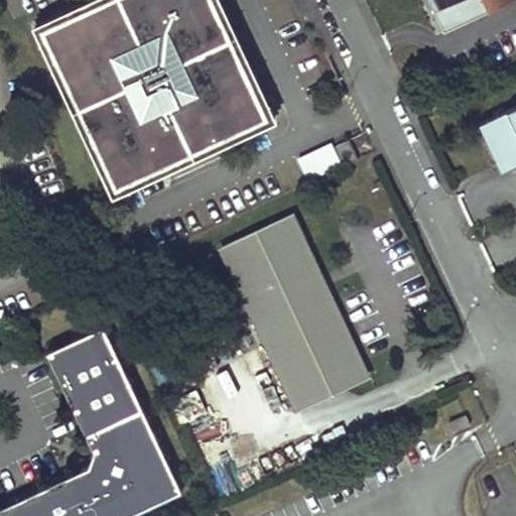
[(218,0),(95,0),(32,30),(112,200),(275,123),(218,0)]
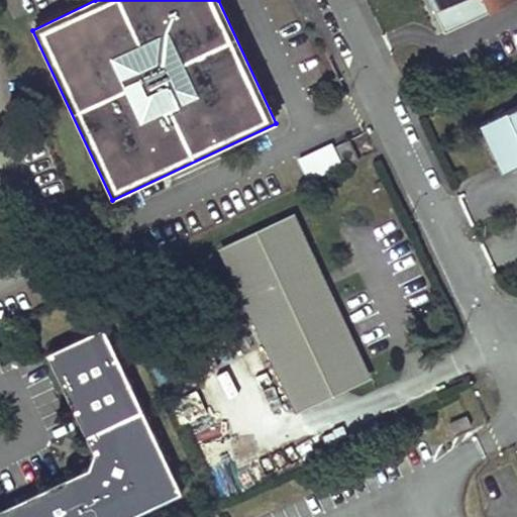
[(515,0),(425,0),(432,14),(453,4),(463,25),(515,0)]
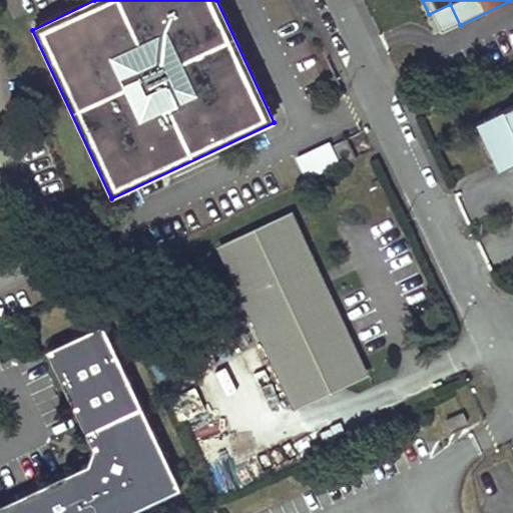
[(450,4),(429,14),(439,35),(460,25),(450,4)]
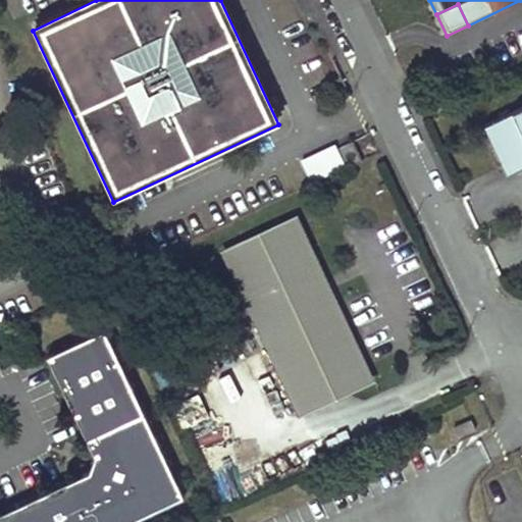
[(521,108),(484,126),(507,174),(521,167),(521,108)]
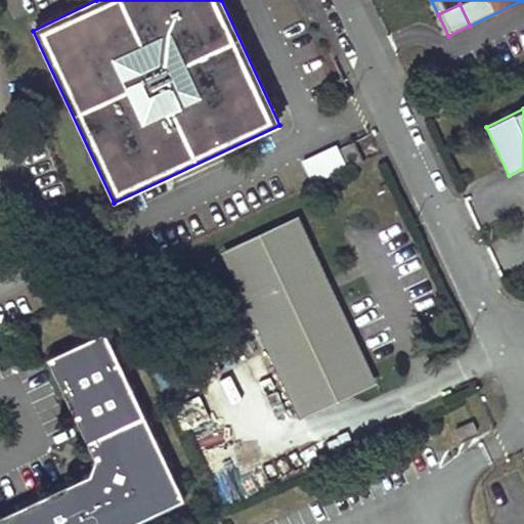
[(348,171),(362,165),(352,143),(338,150),(348,171)]
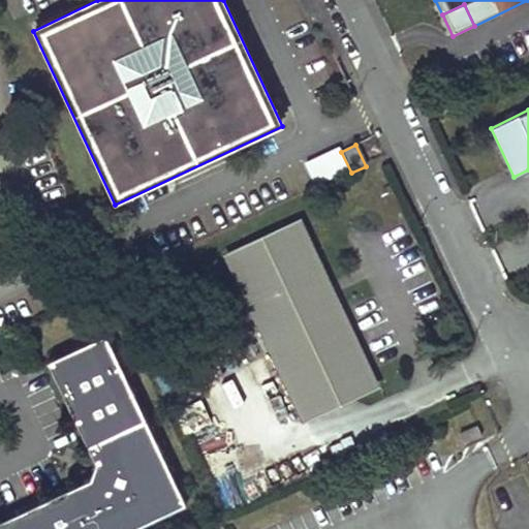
[(303,227),(227,262),(299,416),(375,381),(303,227)]
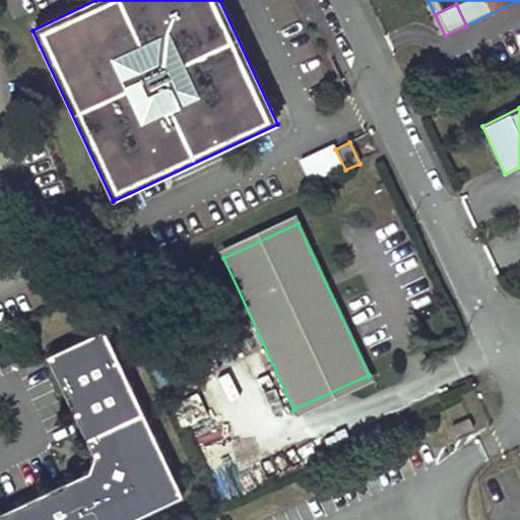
[(104,330),(45,358),(92,456),(85,473),(0,512),(0,519),(136,519),(184,498),(104,330)]
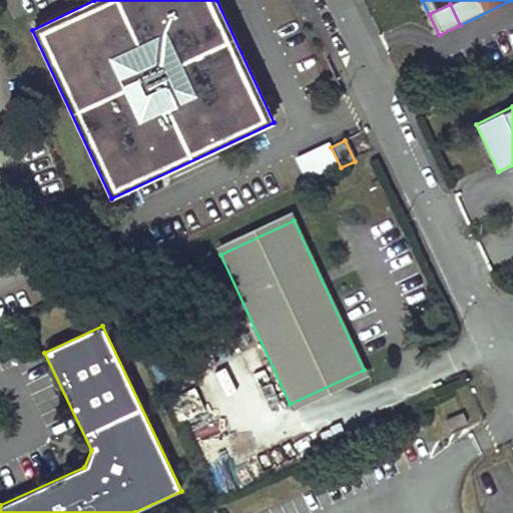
[(449,430),(466,422),(462,414),(445,422),(449,430)]
